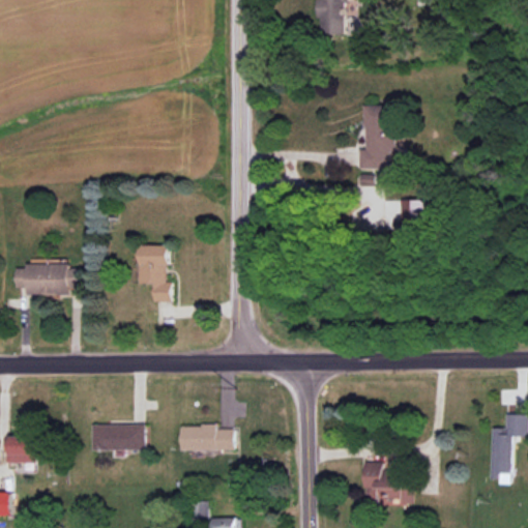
[(319,0),(319,20),(323,20),(323,35),(348,35),(348,6),(352,6),(352,0),(319,0)]
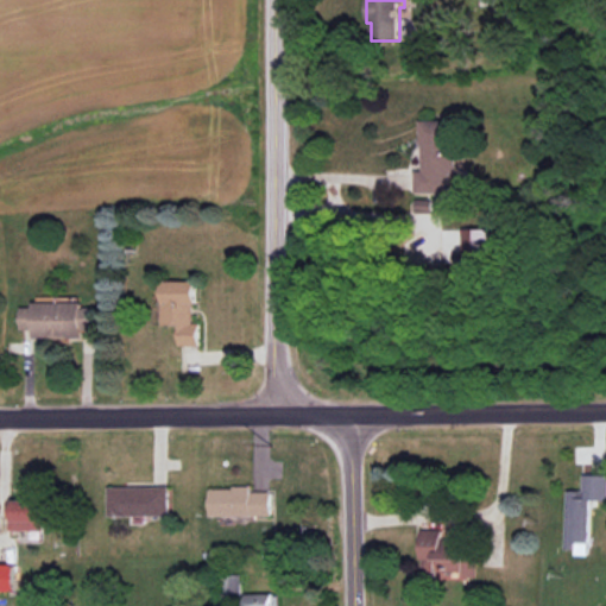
[(412,171),(412,196),(449,196),(448,175),(455,175),(455,136),(448,136),(448,122),(420,122),(421,171),(412,171)]
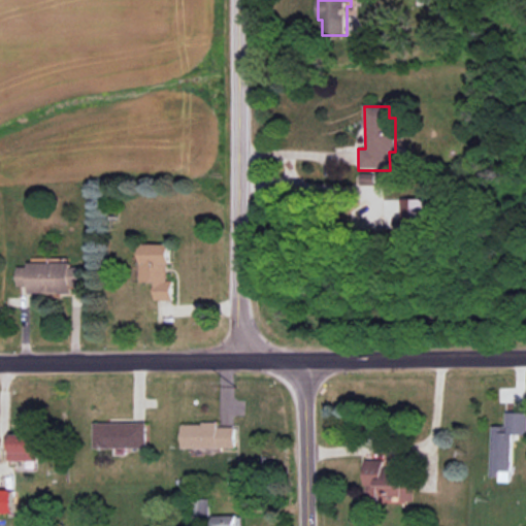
[(403,230),(427,231),(427,201),(403,201),(403,230)]
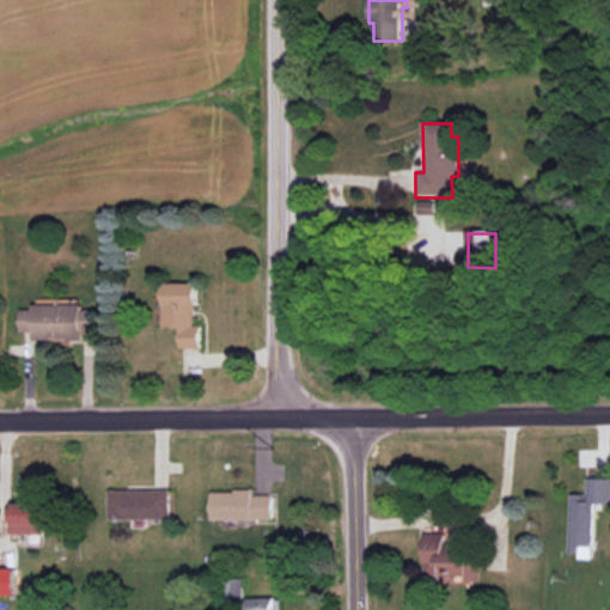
[(189,324),(189,281),(158,280),(157,300),(148,300),(148,327),(172,327),(172,348),(199,348),(199,324),(189,324)]
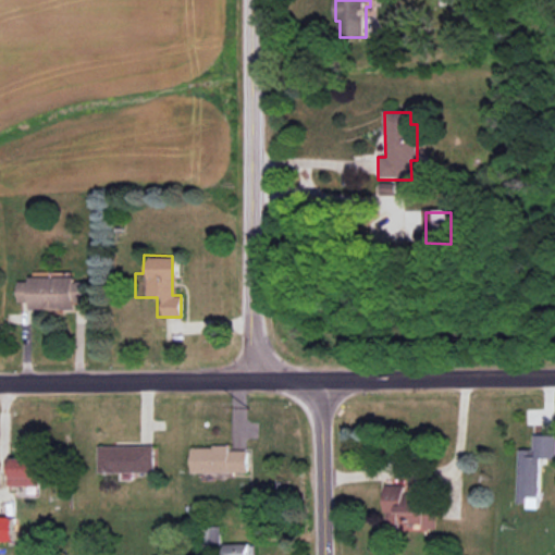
[(26,301),(26,309),(72,309),(72,301),(86,301),(86,278),(75,278),(75,266),(25,267),(25,280),(16,281),(16,301),(26,301)]
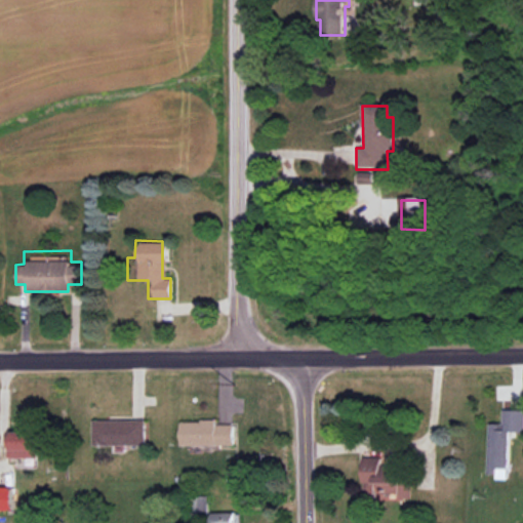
[(522,405),(498,405),(498,424),(485,424),(485,481),(507,481),(507,435),(522,435),(522,405)]
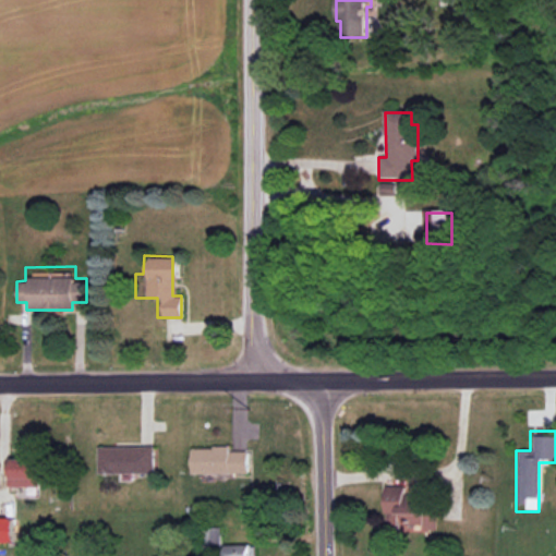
[(227,437),(245,437),(245,474),(190,473),(190,450),(208,450),(208,447),(226,447),(227,437)]
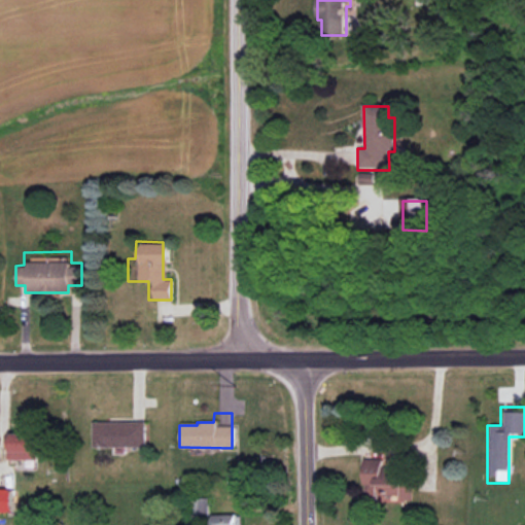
[(146,419),(90,419),(90,449),(109,449),(109,455),(127,455),(127,449),(146,449),(146,419)]
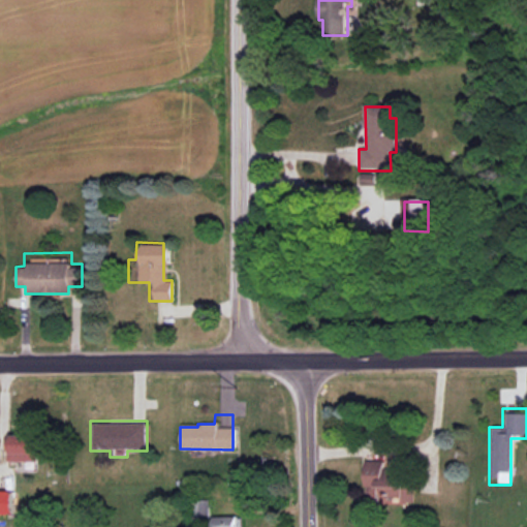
[(40,464),(41,437),(12,436),(12,464),(40,464)]
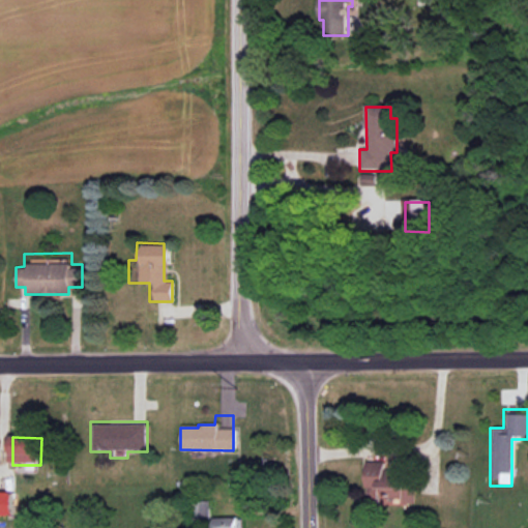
[(369,500),(406,501),(406,505),(417,505),(418,481),(408,481),(408,471),(387,471),(387,464),(370,464),(369,500)]
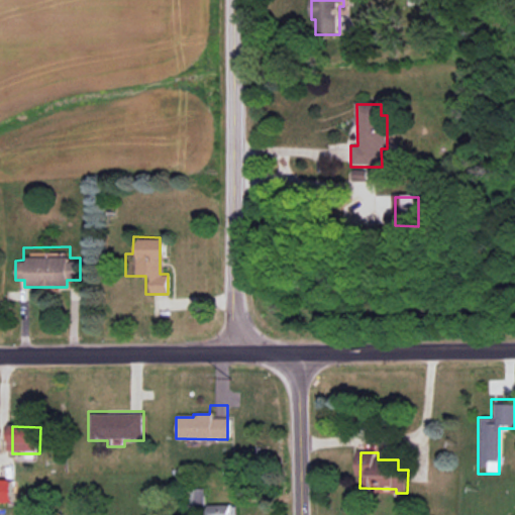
[(0,502),(7,503),(8,482),(0,482),(0,502)]
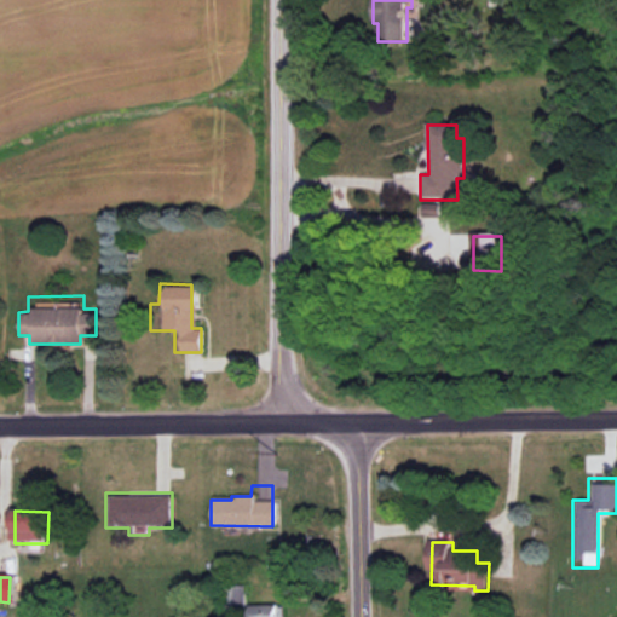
[(234,616),(249,615),(248,588),(232,588),(234,616)]
